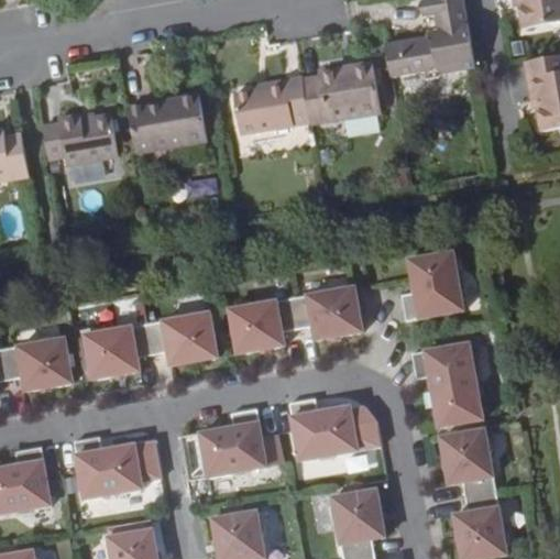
[(384,39),(390,75),(472,61),(461,0),(417,0),(419,12),(431,10),(434,30),(384,39)]
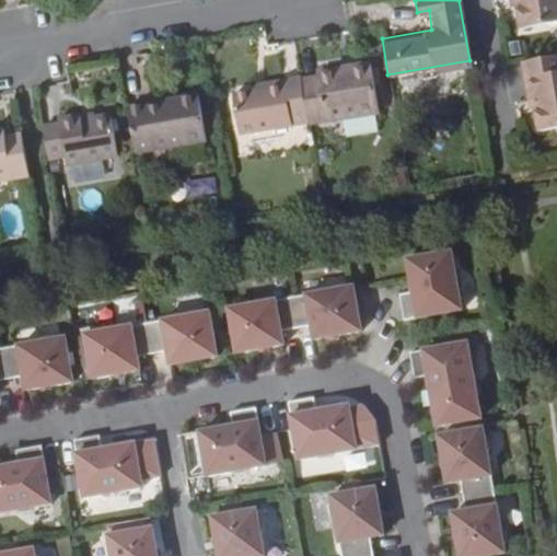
[(519,0),(519,1),(513,2),(519,27),(556,20),(556,0),(519,0)]
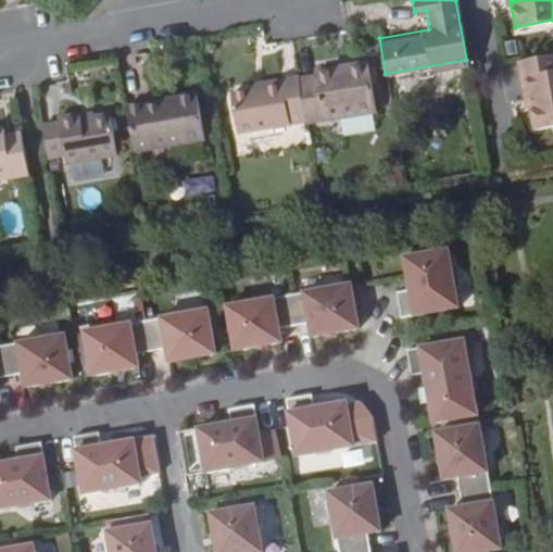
[(552,52),(516,59),(522,91),(530,90),(532,103),(529,104),(532,127),(552,123),(552,52)]
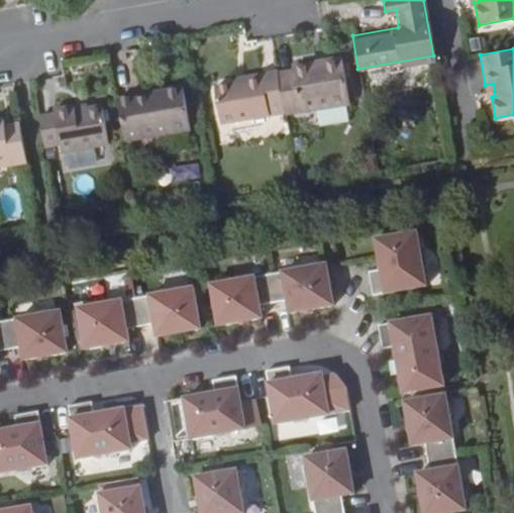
[(292,65),(299,110),(348,101),(341,56),(292,65)]
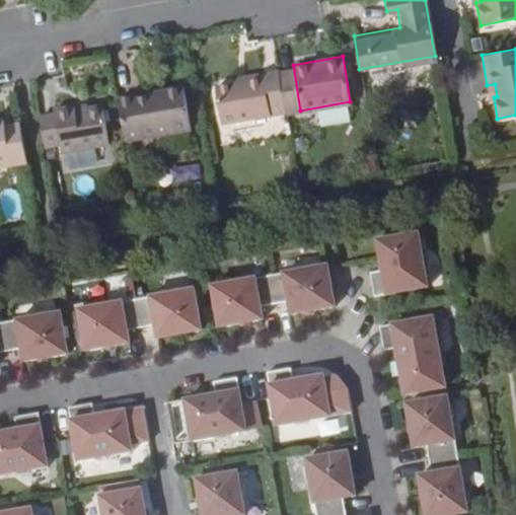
[(221,124),(285,113),(276,65),(262,67),(263,72),(228,78),(214,80),(221,124)]
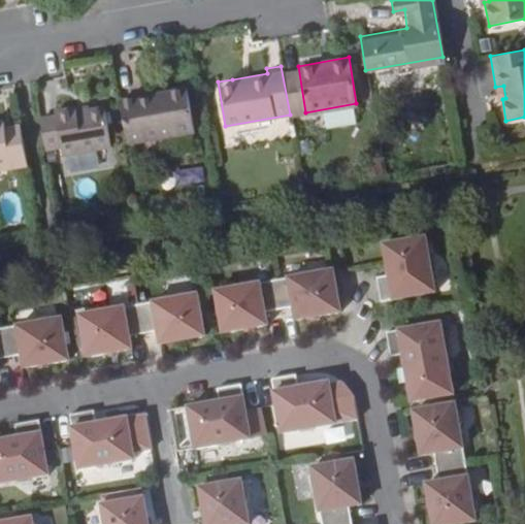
[(267,73),(266,68),(232,74),(232,79),(267,73)]
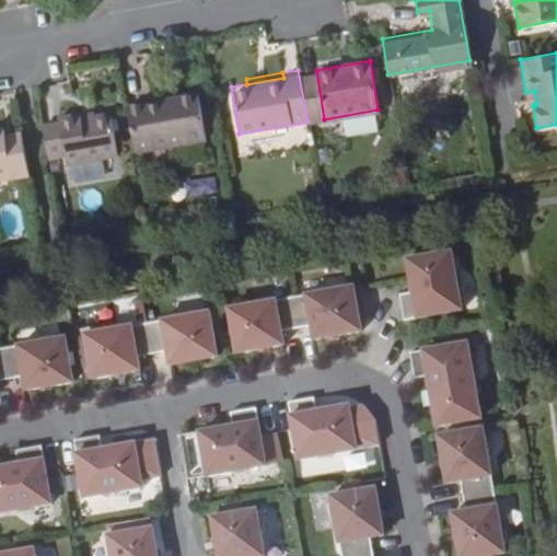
[(126,100),(134,146),(202,135),(194,88),(160,94),(162,100),(146,103),(144,96),(126,100)]
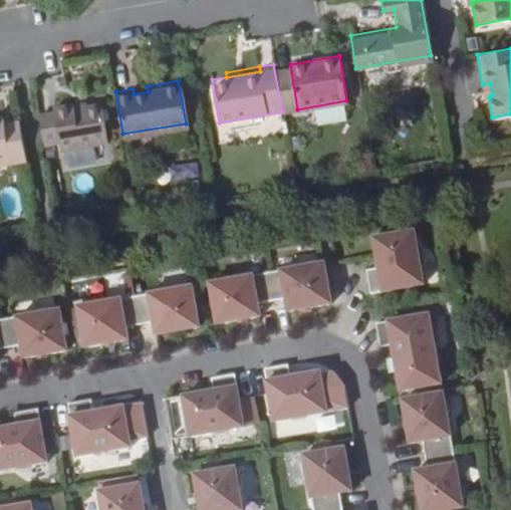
[(490,83),(482,84),(483,89),(485,96),(489,96),(492,95),(490,83)]
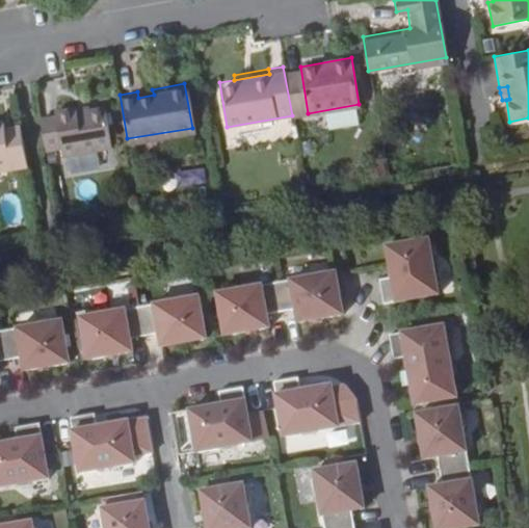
[(152,89),(137,91),(138,98),(154,95),(152,89)]
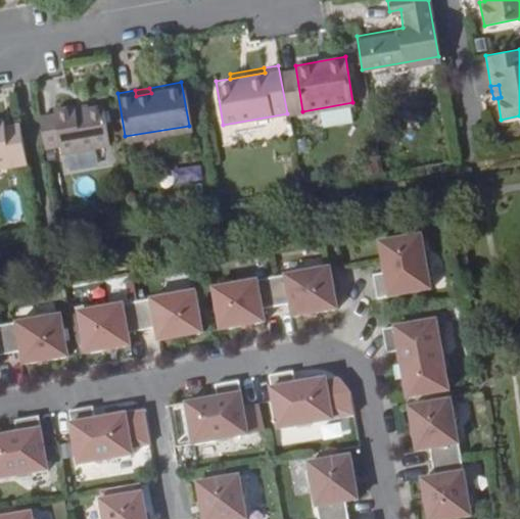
[(81,100),(64,102),(66,109),(82,106),(81,100)]
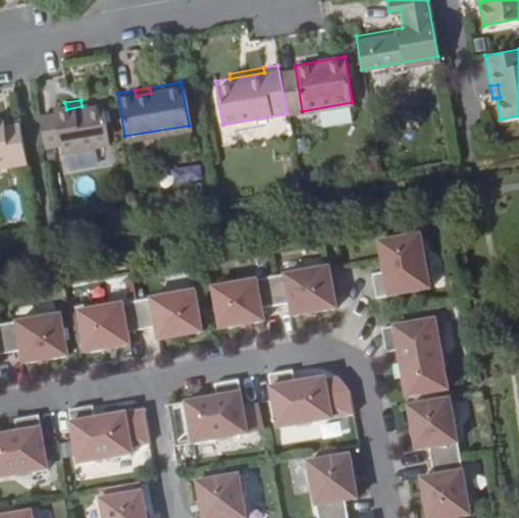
[(36,112),(42,147),(56,145),(57,151),(106,143),(99,103),(82,106),(66,109),(64,102),(48,105),(49,110),(36,112)]
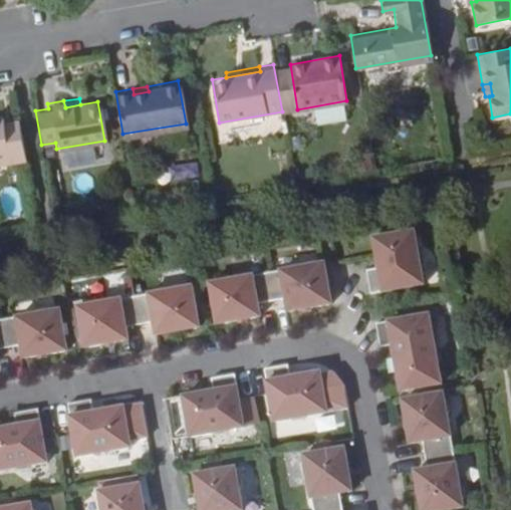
[(0,162),(24,159),(16,117),(2,119),(0,110),(0,162)]
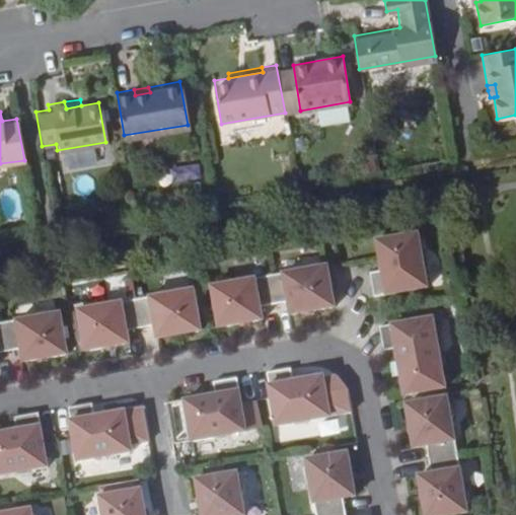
[(384,270),(370,272),(374,295),(380,295),(429,286),(426,271),(429,266),(428,256),(423,253),(420,232),(379,239),(384,270)]
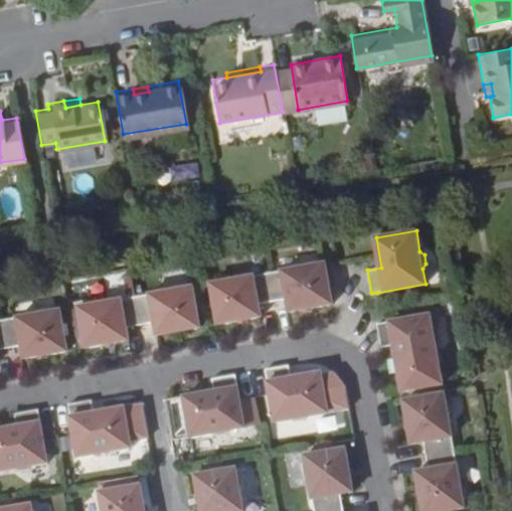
[(303,267),(269,273),(273,301),(288,298),(290,310),(332,303),(325,262),(320,264),(315,261),(306,262),(303,267)]
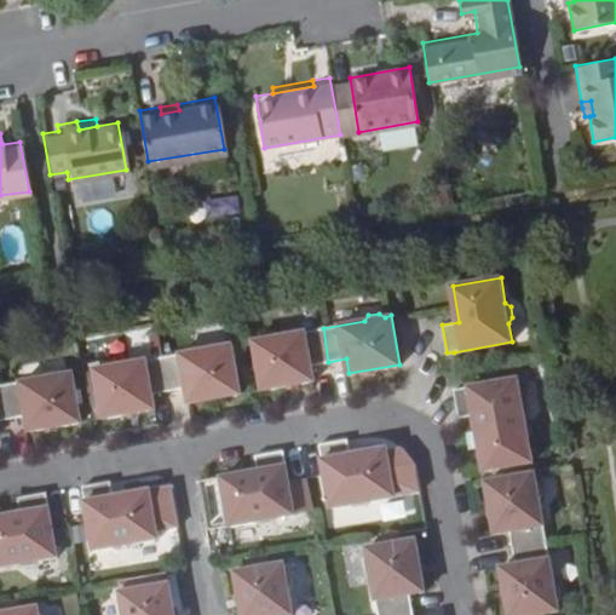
[(262,388),(315,379),(312,365),(328,362),(323,328),(280,335),(274,331),(263,333),(259,339),(253,340),(262,388)]
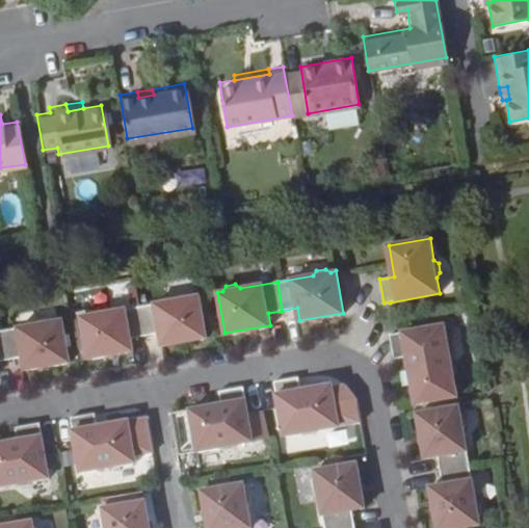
[(176,299),(140,306),(146,335),(160,332),(163,344),(207,336),(200,295),(193,295),(188,292),(178,294),(176,299)]
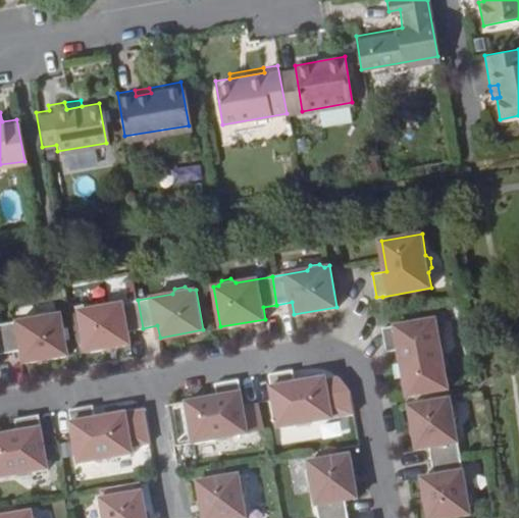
[(86,350),(131,343),(128,331),(143,328),(138,300),(101,306),(97,303),(88,304),(85,308),(79,309),(86,350)]
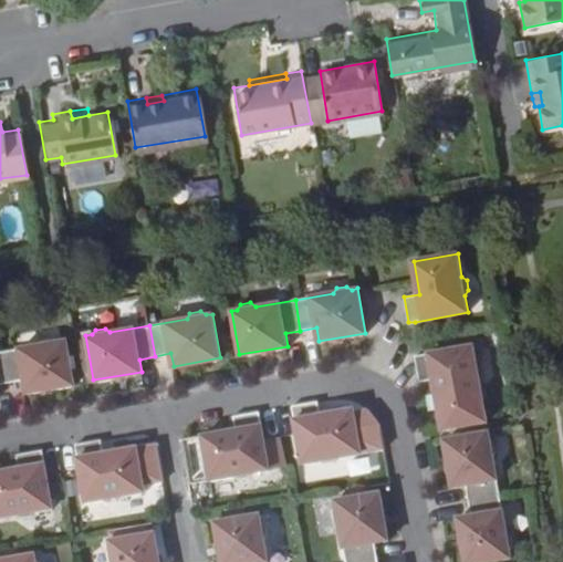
[(41,344),(3,350),(9,382),(24,380),(27,392),(74,383),(66,340),(61,341),(55,336),(45,339),(41,344)]
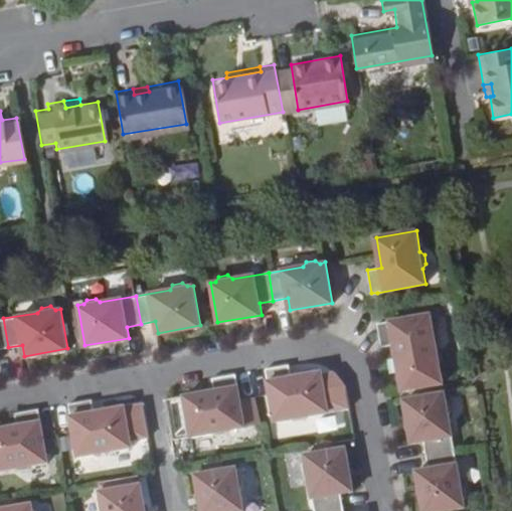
[(431,313),(382,322),(377,323),(381,347),(395,344),(400,374),(439,367),(436,346),(439,341),(437,332),(433,328),(431,313)]
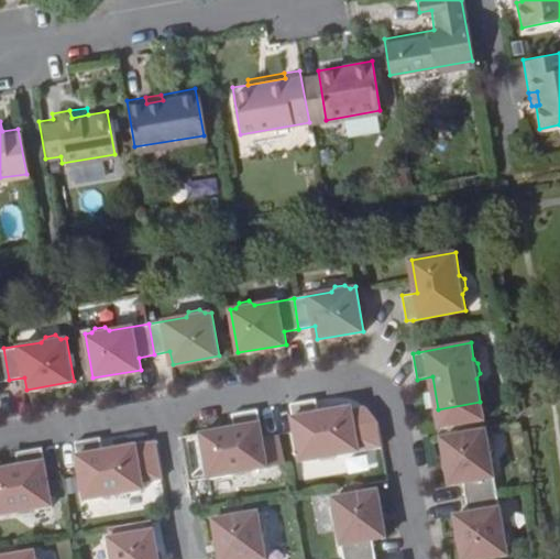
[(0,381),(9,380),(3,348),(0,348),(0,381)]
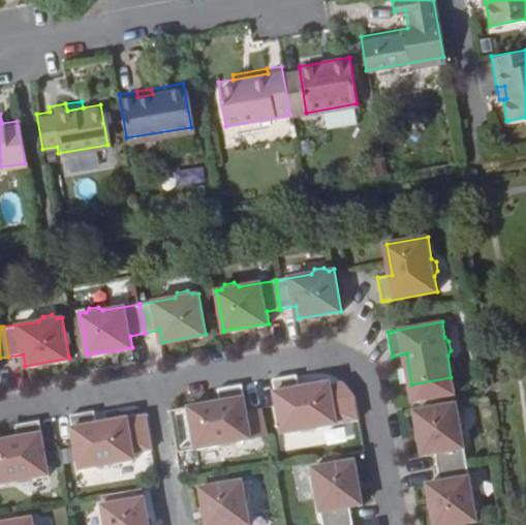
[(299,387),(297,374),(273,378),(277,403),(282,432),(296,429),(301,433),(312,431),(314,426),(336,423),(330,381),(299,387)]
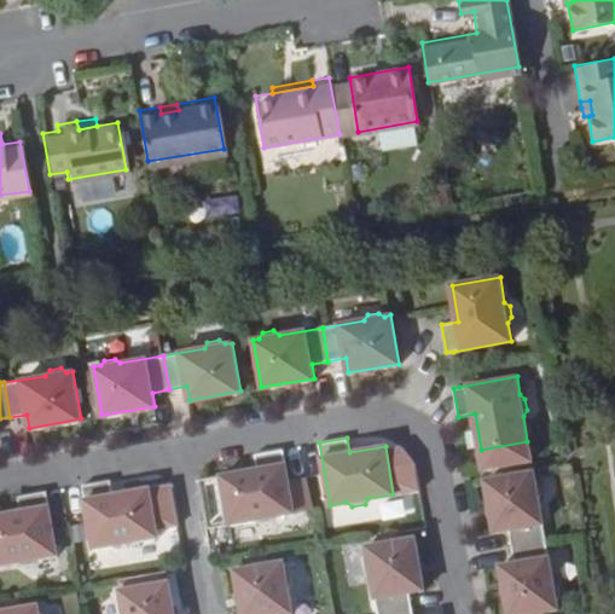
[(293,511),(288,478),(283,449),(254,453),(256,468),(220,474),(228,522),(251,519),(257,522),(271,520),(273,515),(293,511)]
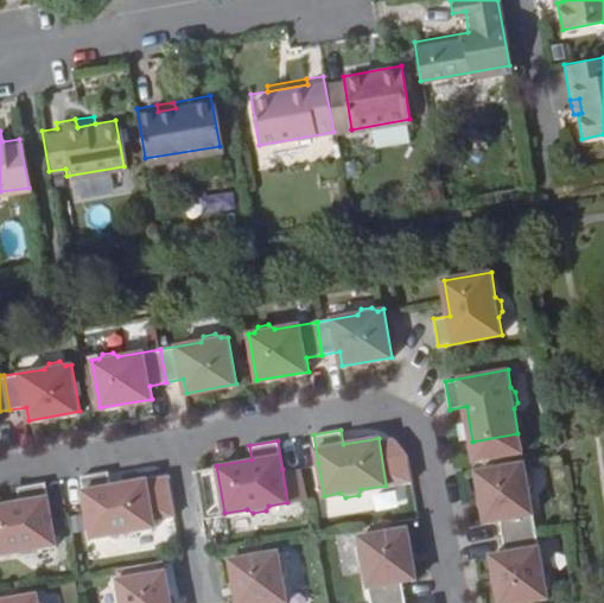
[(527,471),(526,462),(478,470),(487,522),(498,520),(502,535),(538,529),(531,490),(534,484),(532,473),(527,471)]
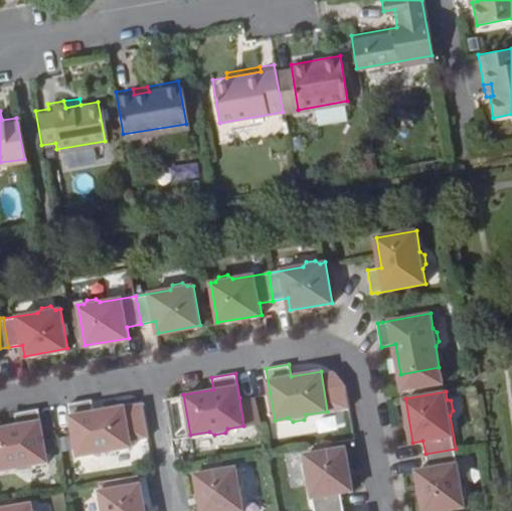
[(95,410),(93,398),(68,402),(72,427),(76,455),(93,452),(97,456),(105,454),(108,450),(131,446),(125,405),(95,410)]
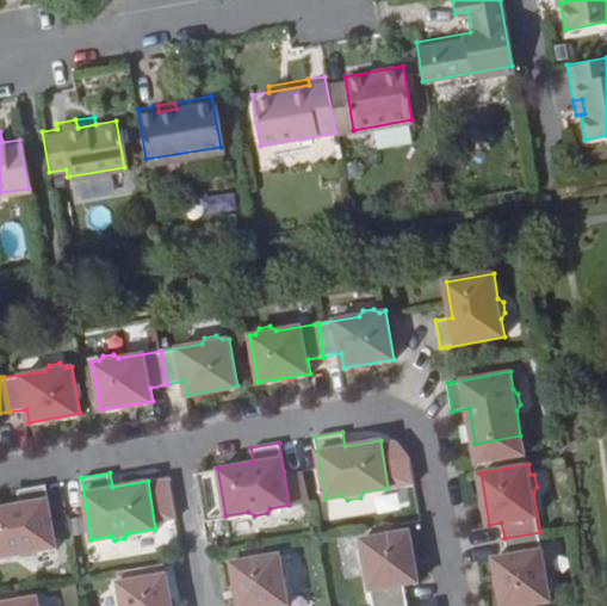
[(56,545),(50,512),(45,483),(16,488),(18,504),(0,506),(0,556),(19,552),(23,557),(32,555),(36,549),(56,545)]
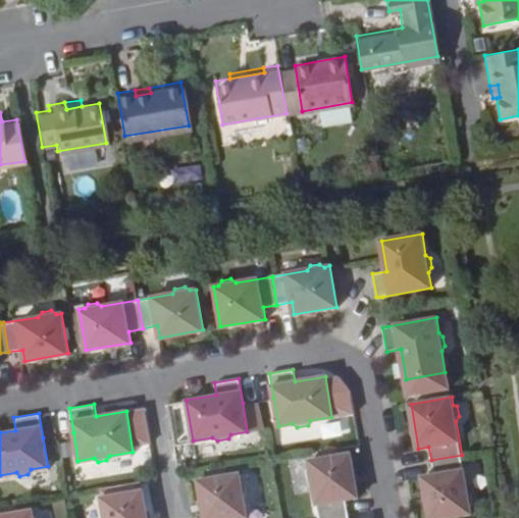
[(321,458),(340,455),(338,447),(320,451),(321,458)]
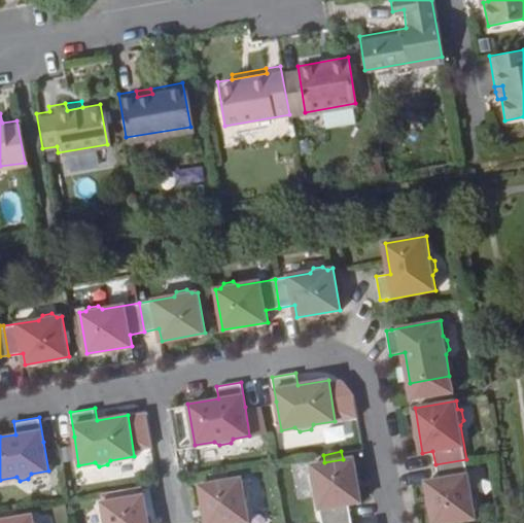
[(323,522),(324,522),(351,518),(349,504),(363,501),(354,457),(343,459),(324,462),(313,465),(314,471),(310,478),(311,486),(317,488),(323,522)]
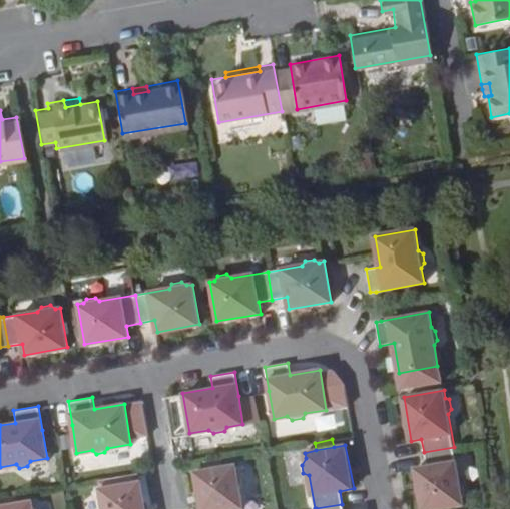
[(460,482),(454,447),(424,452),(426,467),(417,469),(423,508),(445,508),(464,506),(462,498),(466,494),(464,484),(460,482)]
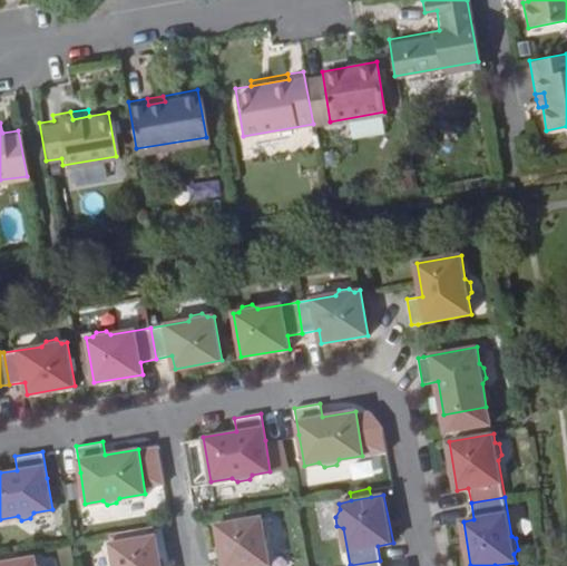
[(218,525),(225,565),(271,565),(267,542),(271,536),(269,525),(264,524),(263,517),(218,525)]
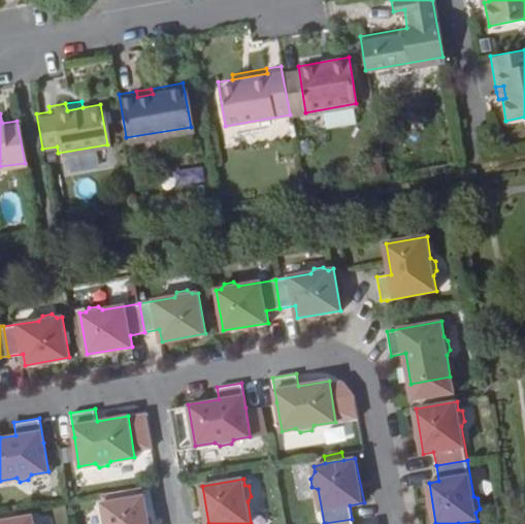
[(151,523),(146,495),(104,503),(104,511),(101,515),(102,523),(103,523),(151,523)]
